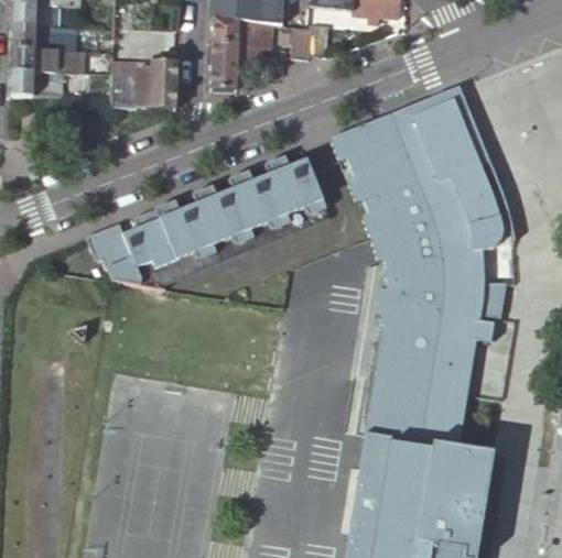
[(354,0),(353,11),(367,13),(382,14),(397,17),(399,0),(354,0)]
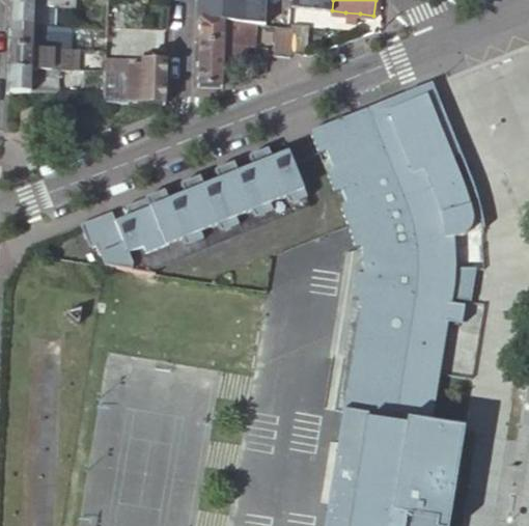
[(11,1),(11,23),(33,23),(34,2),(11,1)]
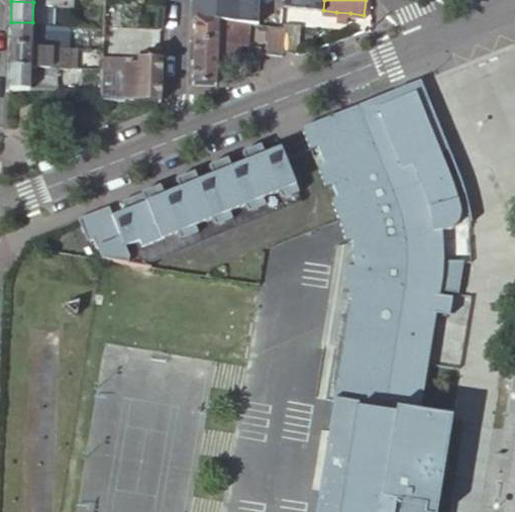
[(33,2),(32,22),(53,23),(54,3),(49,3),(33,2)]
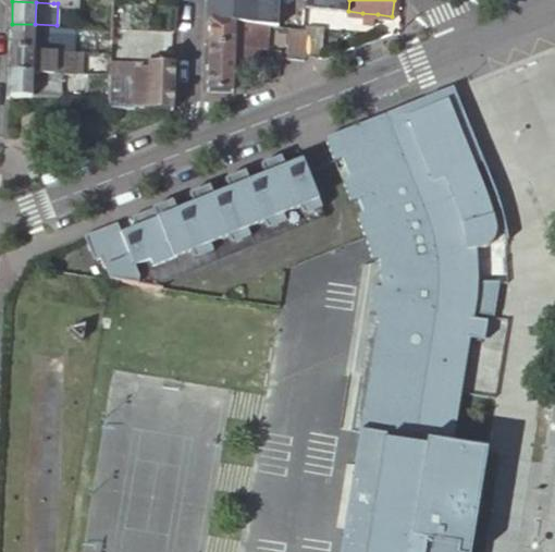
[(377,22),(378,14),(362,13),(361,21),(377,22)]
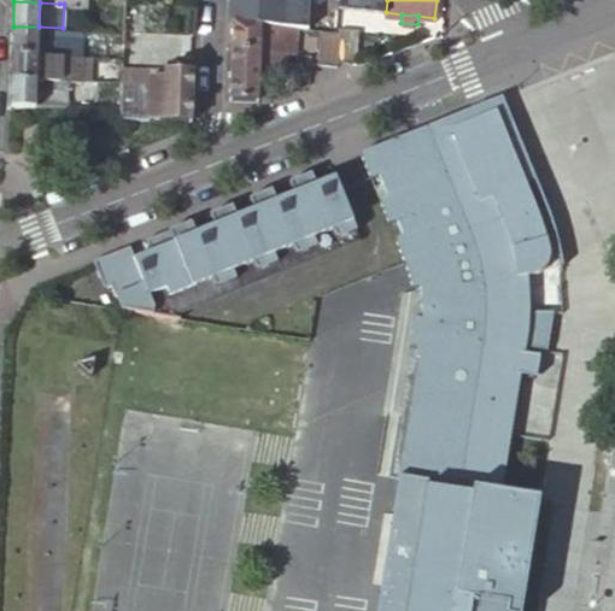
[(234,18),(232,45),(276,47),(297,48),(299,24),(234,18)]
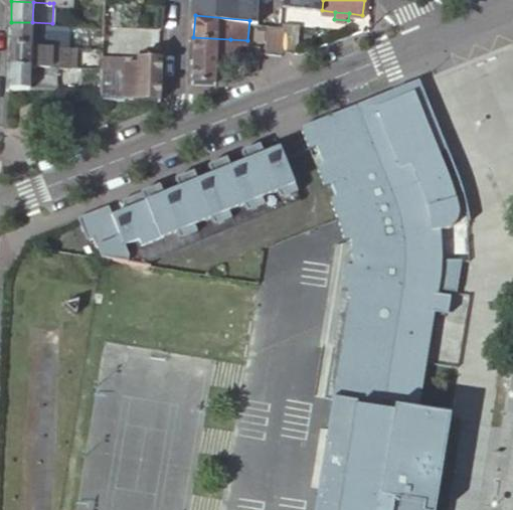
[(301,20),(285,19),(284,23),(283,47),(299,48),(301,20)]
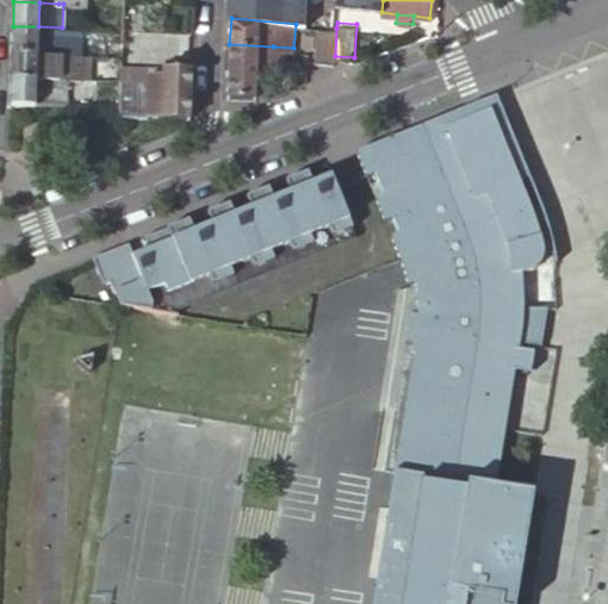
[(13,26),(12,50),(37,51),(38,26),(13,26)]
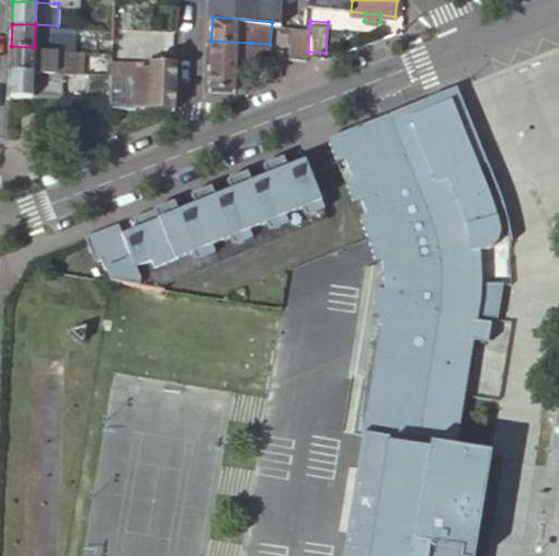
[(35,24),(34,47),(76,50),(77,26),(57,25),(35,24)]
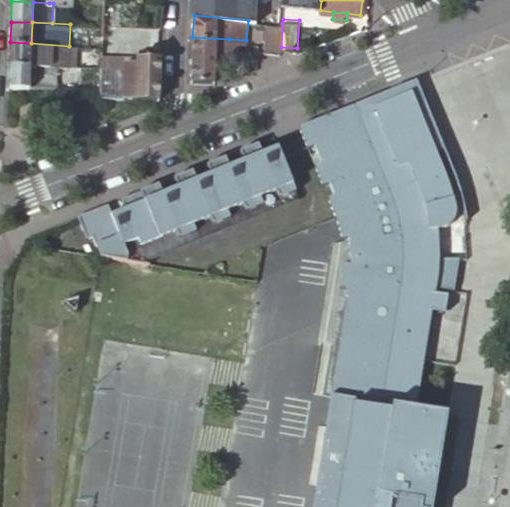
[(281,47),(282,23),(266,22),(265,48),(280,48),(281,47)]
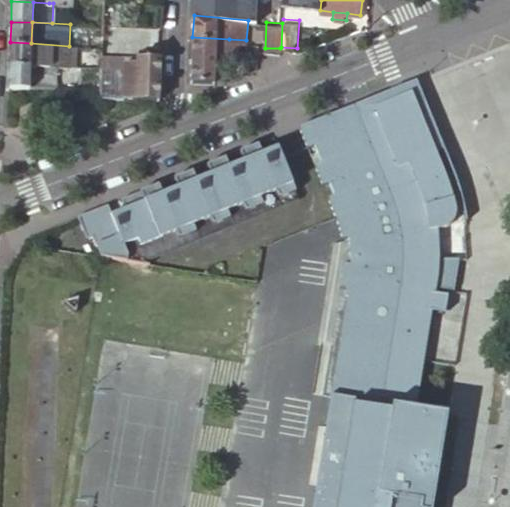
[(229,39),(192,37),(190,78),(215,79),(216,55),(228,56),(229,39)]
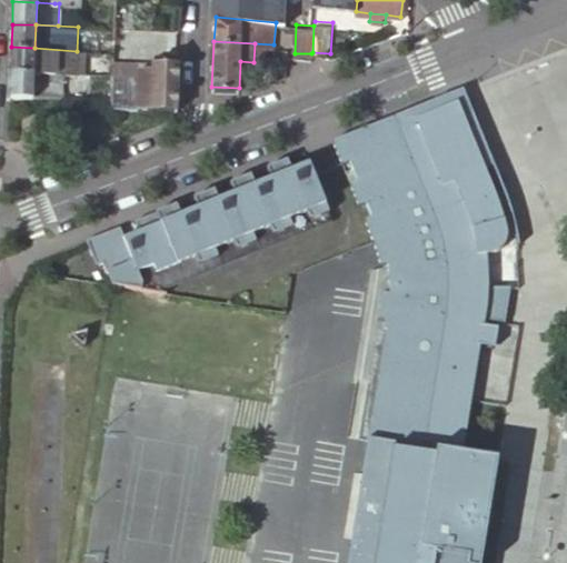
[(11,47),(10,70),(33,71),(35,48),(11,47)]
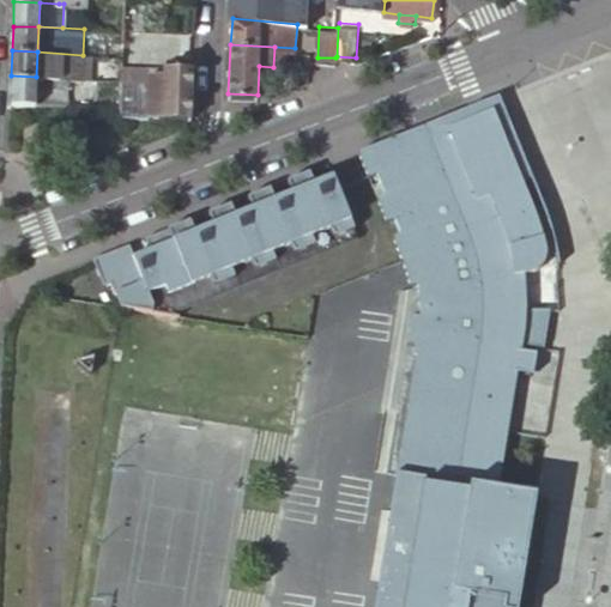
[(37,52),(36,77),(70,78),(83,79),(83,55),(37,52)]
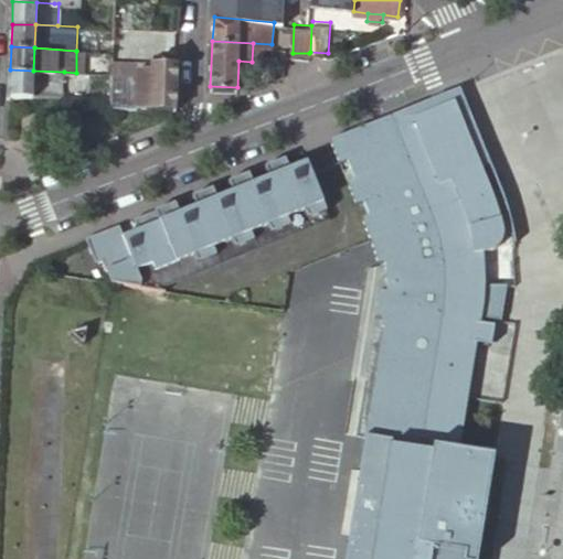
[(152,66),(139,66),(137,106),(150,107),(150,105),(177,106),(179,61),(153,60),(152,66)]
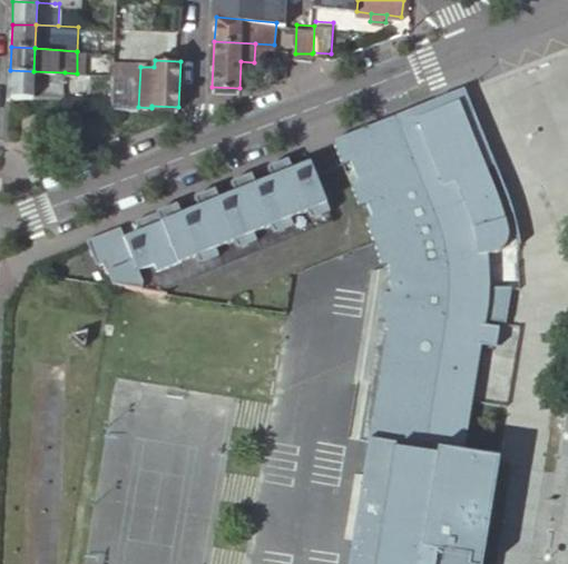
[(140,67),(114,66),(113,75),(113,86),(120,87),(120,91),(127,92),(126,107),(138,107),(140,67)]
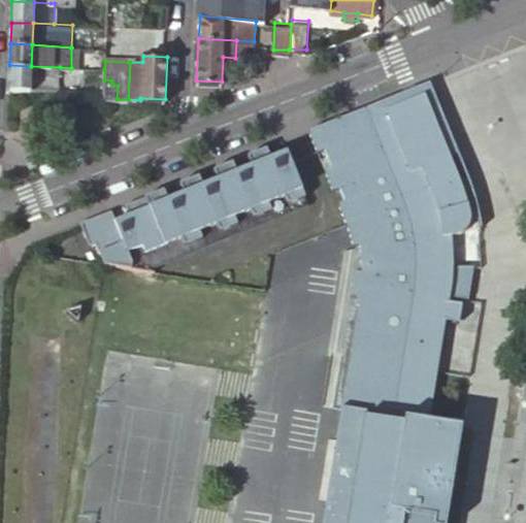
[(31,66),(9,65),(8,88),(30,88),(31,66)]
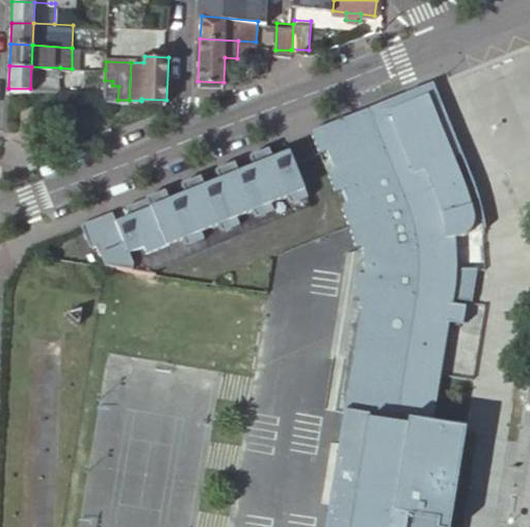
[(31,67),(30,88),(59,87),(60,68),(31,67)]
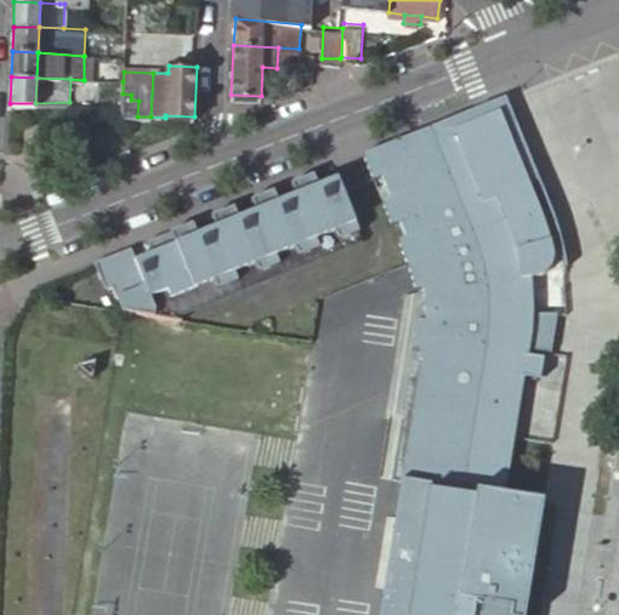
[(123,94),(121,101),(121,115),(137,117),(138,101),(131,100),(131,95),(123,94)]
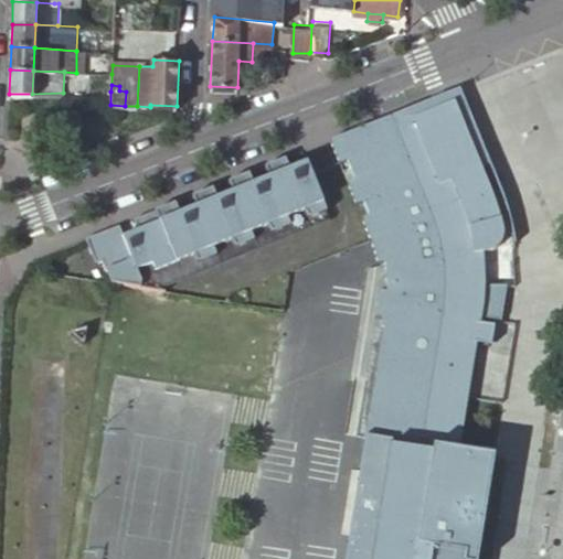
[(494,342),(479,340),(484,314),(503,318),(509,281),(486,281),(485,248),(494,247),(499,244),(503,238),(505,234),(505,228),(491,185),(484,164),(490,160),(496,171),(497,170),(492,160),(461,85),(332,137),(341,160),(349,157),(357,178),(349,180),(358,201),(365,199),(371,213),(363,215),(371,237),(378,260),(385,259),(386,272),(386,280),(386,289),(379,288),(379,294),(376,304),(374,314),(382,315),(381,324),(383,324),(437,334),(417,443),(390,438),(364,433),(342,558),(478,558),(496,453),(460,448),(476,356),(490,358),(494,342)]
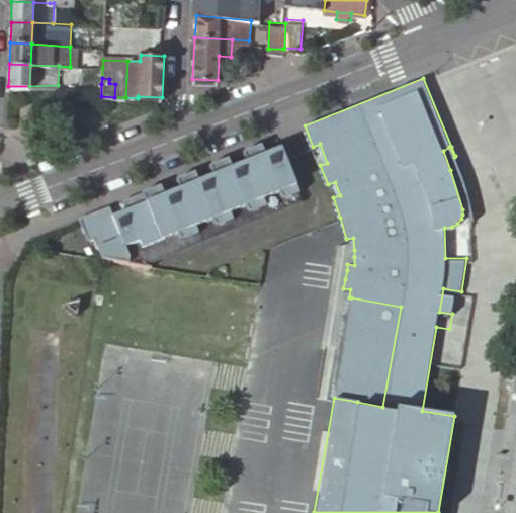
[(263,142),(245,150),(248,159),(258,181),(276,173),(284,196),(301,189),(291,167),(282,146),(267,152),(263,142)]
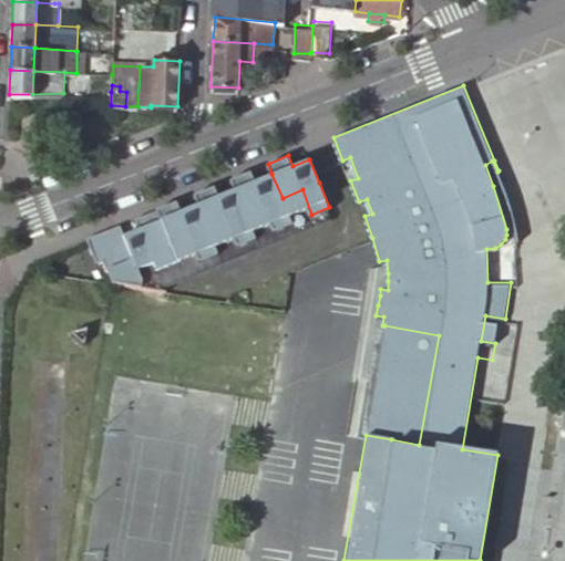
[(252,170),(232,178),(235,189),(245,213),(266,205),(275,229),(293,221),(283,198),(271,174),(256,180),(252,170)]
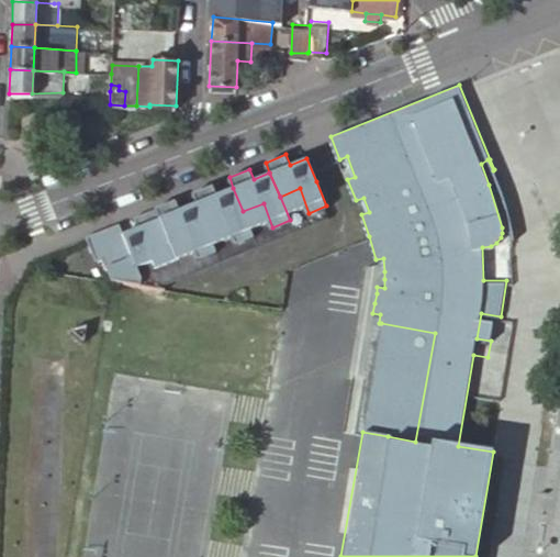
[(213,184),(192,191),(197,202),(206,225),(225,218),(234,242),(253,235),(243,211),(233,188),(217,195),(213,184)]
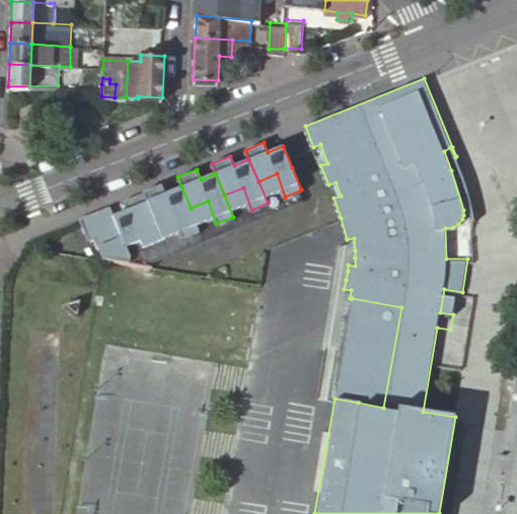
[(162,184),(125,199),(129,208),(137,230),(173,216),(178,229),(181,237),(199,230),(191,208),(181,187),(166,193),(162,184)]
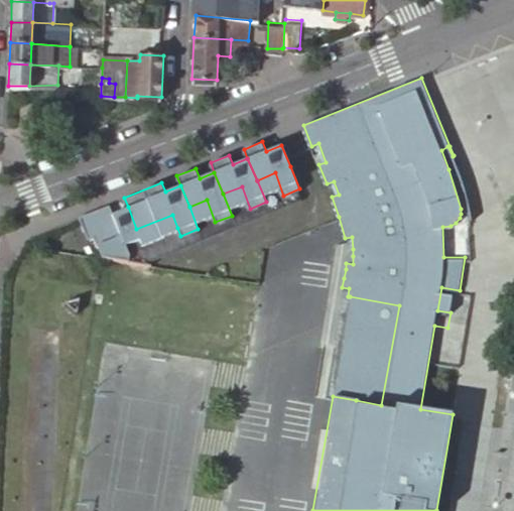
[(111,203),(80,215),(89,238),(95,236),(102,253),(128,258),(129,251),(125,241),(139,236),(136,229),(128,207),(114,213),(111,203)]
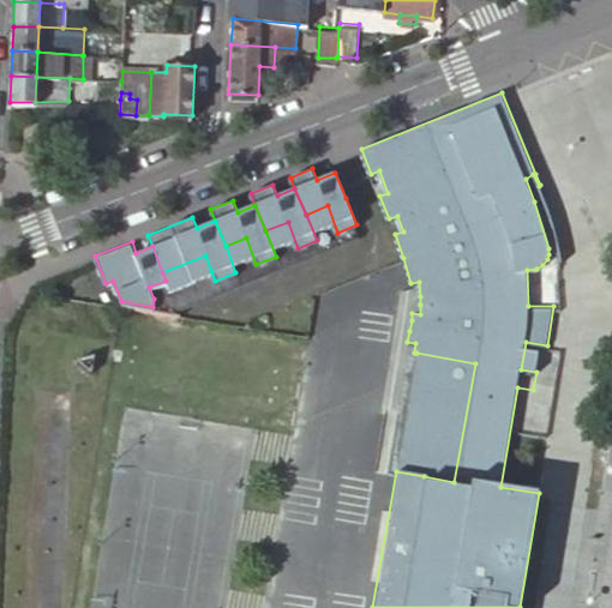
[(475,363),(417,353),(396,471),(424,476),(454,482),(475,363)]
